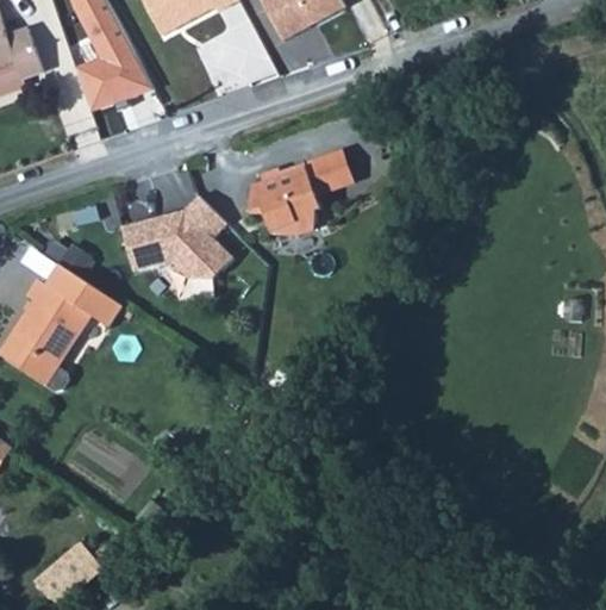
[(243,6),(239,0),(143,0),(164,39),(216,13),(218,17),(243,6)]
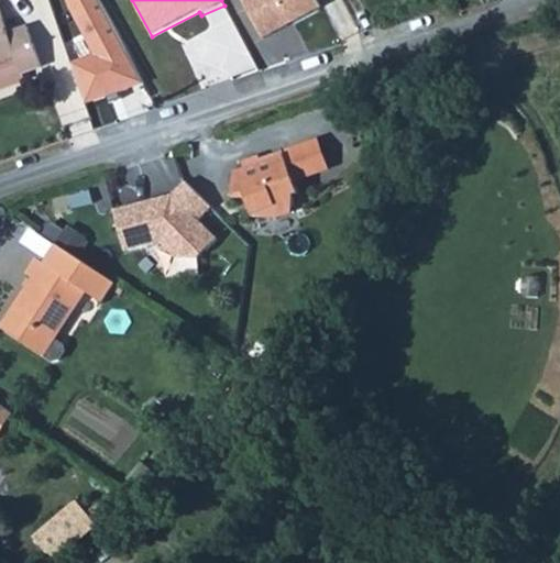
[(319,4),(317,0),(243,0),(262,34),(319,4)]
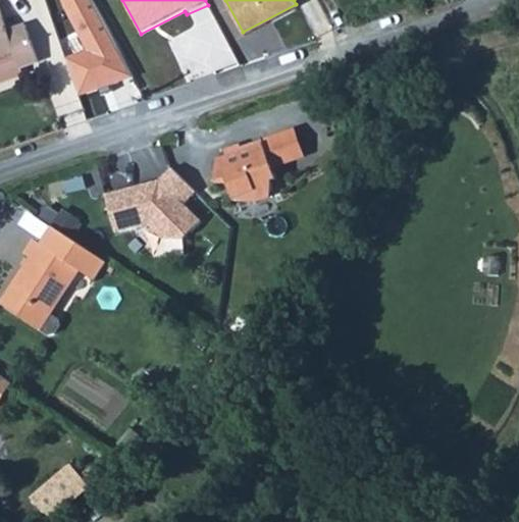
[(0,84),(20,76),(17,71),(36,65),(22,25),(5,32),(0,14),(0,84)]
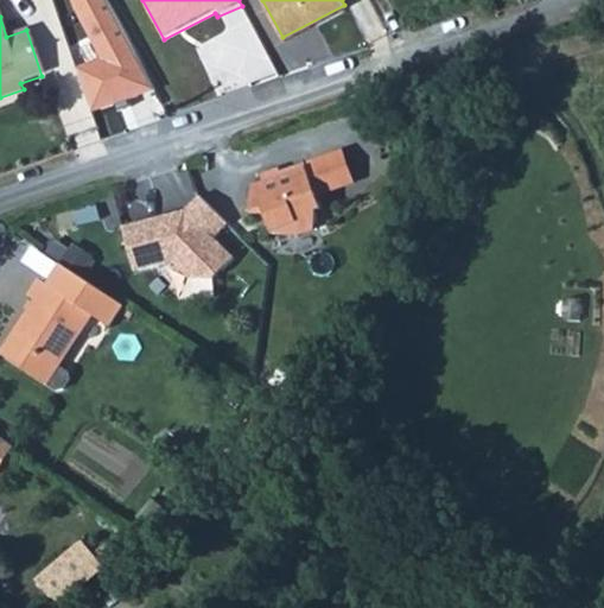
[(264,166),(266,176),(254,179),(249,207),(262,210),(268,227),(298,229),(303,219),(313,216),(320,201),(305,154),(293,158),(296,168),(284,171),(281,162),(264,166)]
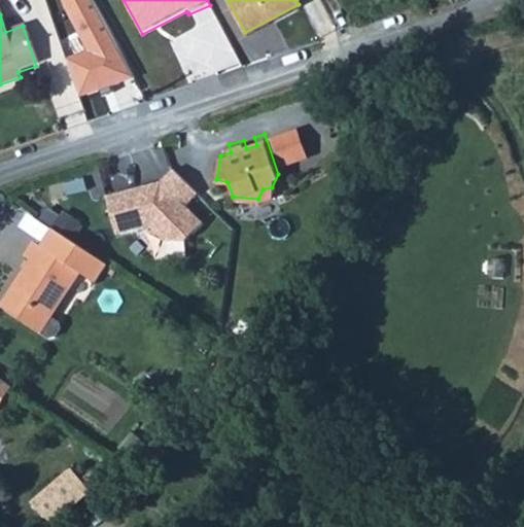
[(162,181),(105,196),(115,232),(146,222),(160,237),(184,239),(201,223),(185,205),(195,191),(172,172),(162,181)]
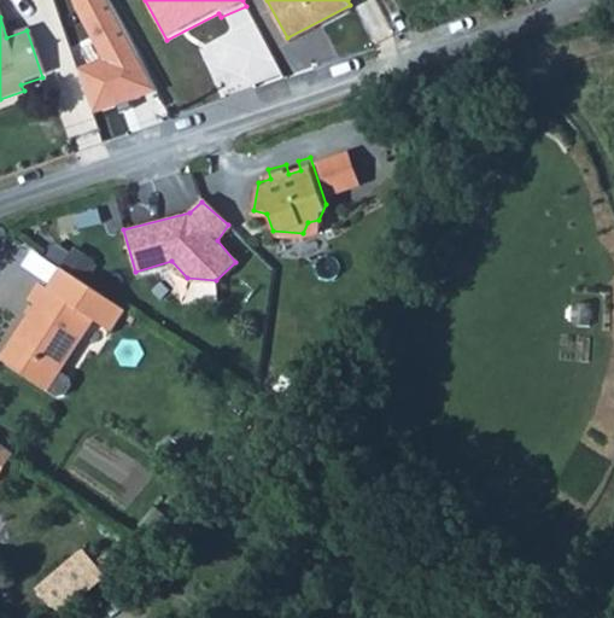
[(120,309),(58,263),(40,289),(31,281),(18,301),(29,308),(23,318),(17,315),(0,339),(0,361),(36,389),(86,322),(101,334),(120,309)]
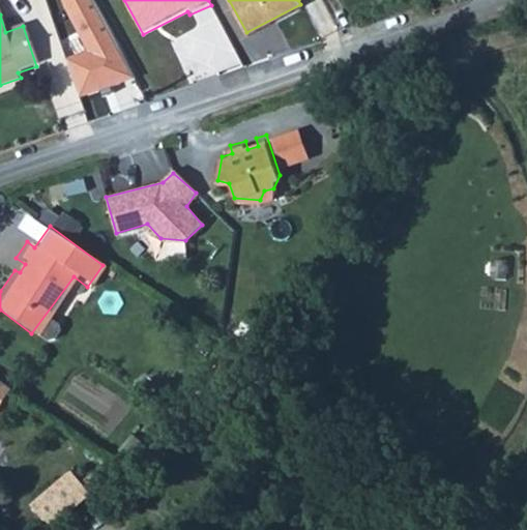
[(0,407),(11,387),(0,380),(0,407)]
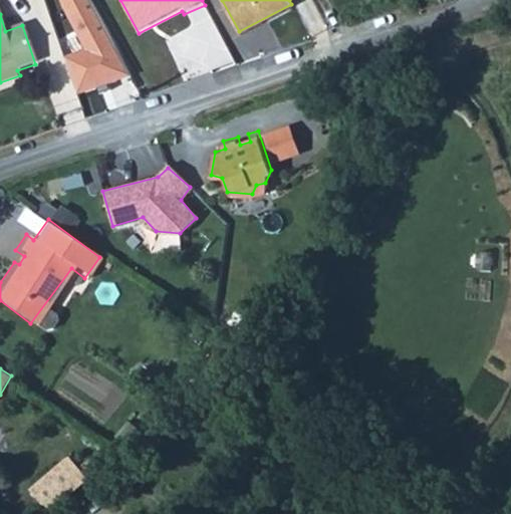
[(70,477),(60,463),(20,493),(35,513),(40,513),(90,481),(82,469),(70,477)]
